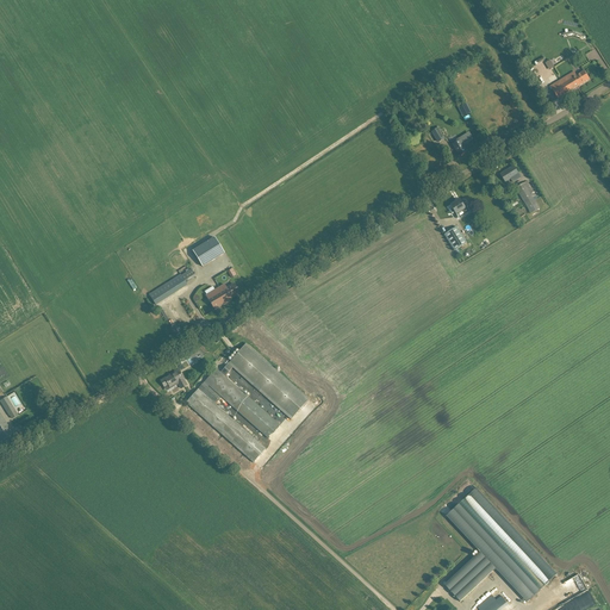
[(589,80),(586,75),(584,72),(577,76),(574,72),(551,87),(559,99),(589,80)]
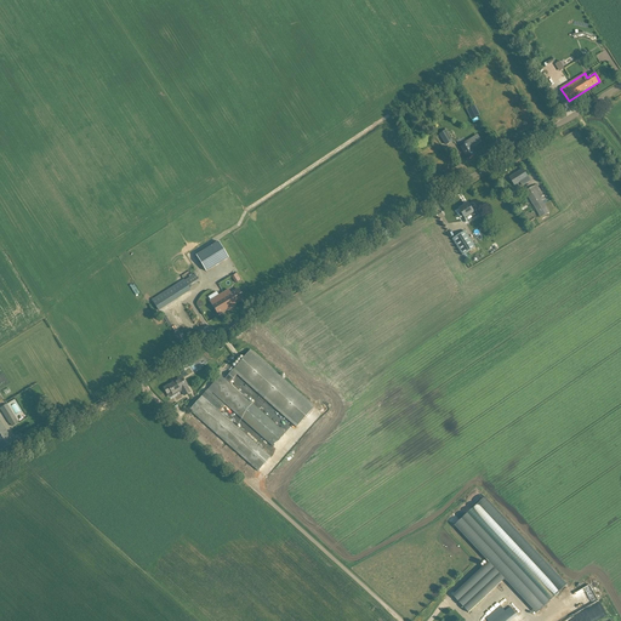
[(451,143),(445,132),(439,136),(446,147),(451,143)]
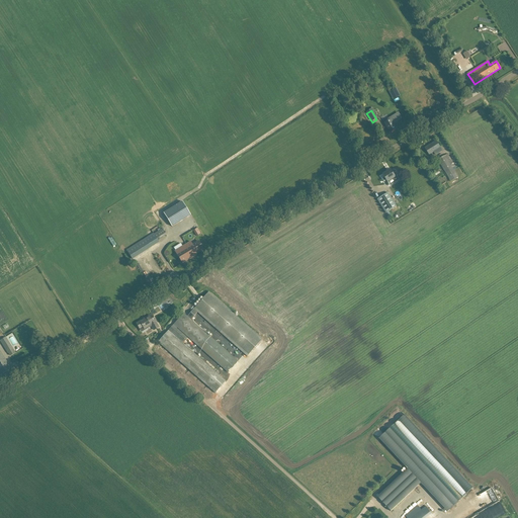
[(385,123),(391,133),(397,128),(396,127),(398,126),(397,125),(403,122),(401,118),(399,113),(389,119),(390,120),(385,123)]
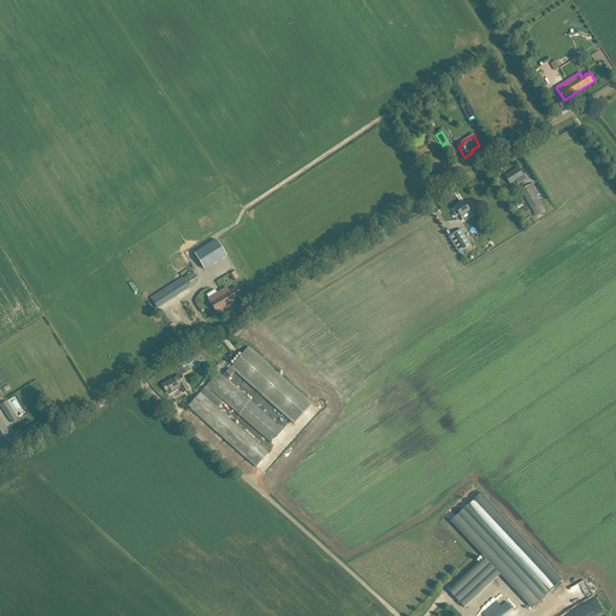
[(526,179),(522,173),(519,169),(505,176),(510,184),(516,181),(519,184),(526,179)]
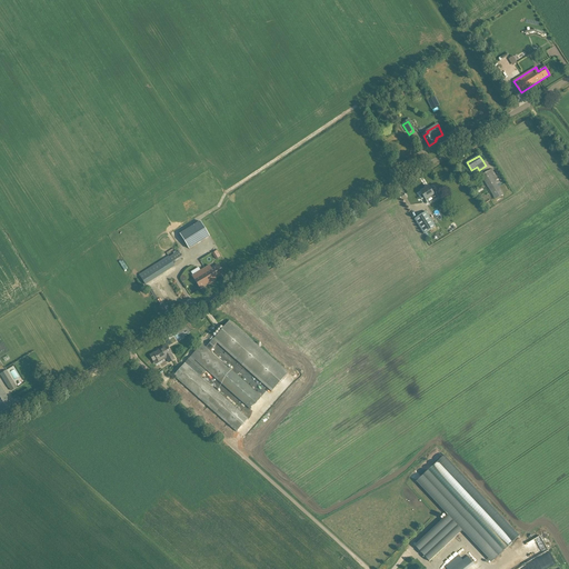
[(500,183),(496,176),(492,169),(481,176),(496,199),(503,195),(497,185),(500,183)]
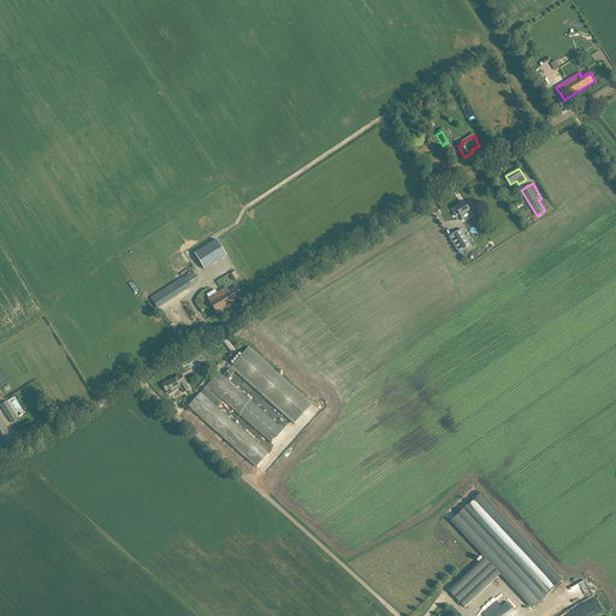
[(460,213),(461,215),(467,212),(472,218),(475,215),(471,208),(469,208),(465,202),(456,207),(460,213)]
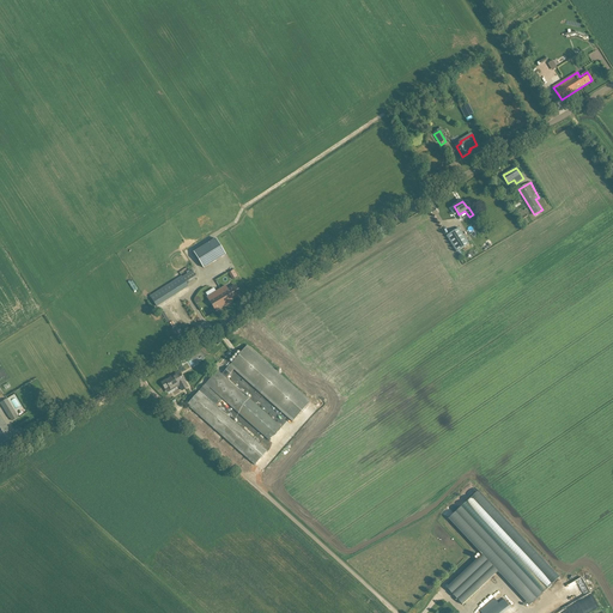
[(457,252),(469,244),(459,228),(447,236),(457,252)]
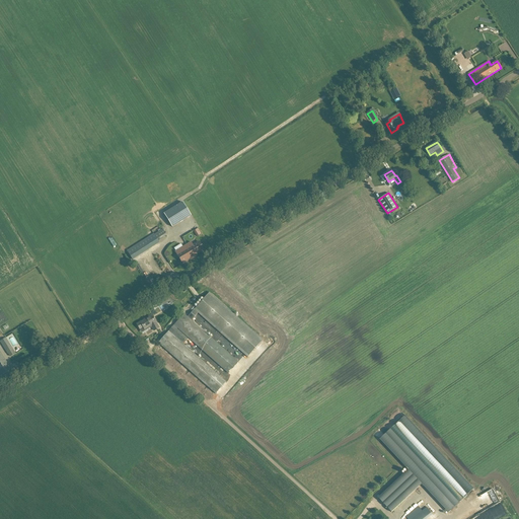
[(191,216),(182,202),(164,214),(172,227),(191,216)]
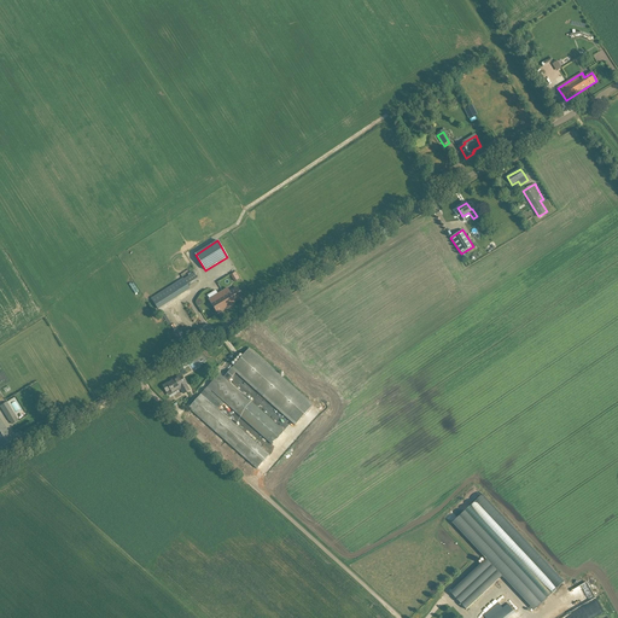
[(184,279),(172,286),(179,297),(190,290),(187,287),(199,280),(193,273),(184,280),(184,279)]
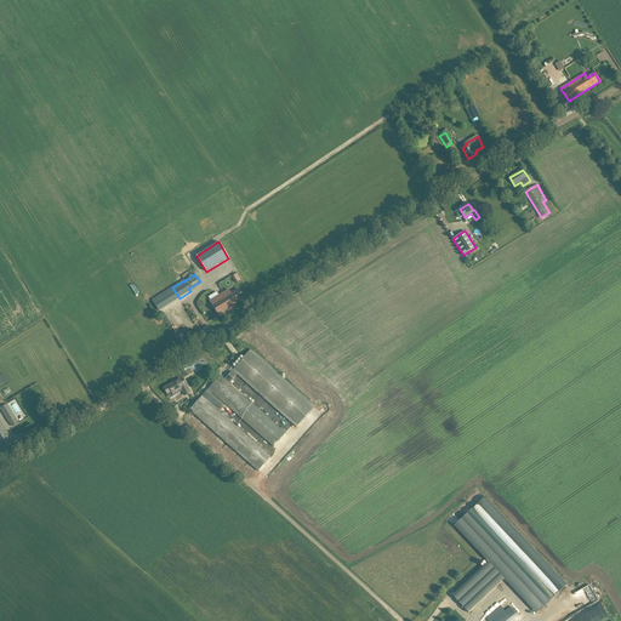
[(217,291),(209,297),(211,301),(210,301),(218,315),(235,306),(234,305),(244,298),(238,289),(231,294),(228,290),(218,295),(217,292),(217,291)]
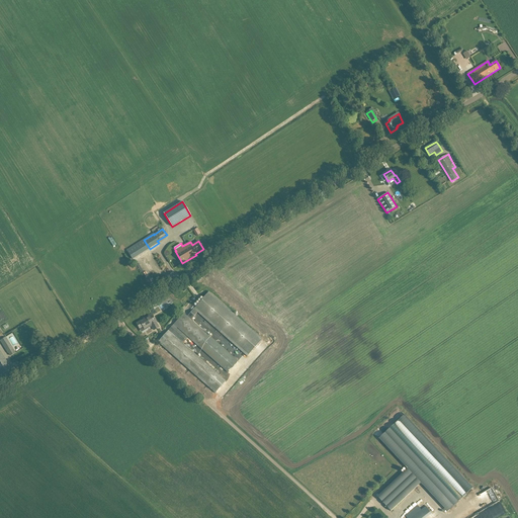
[(187,317),(191,320),(197,313),(247,356),(262,339),(209,291),(187,317)]
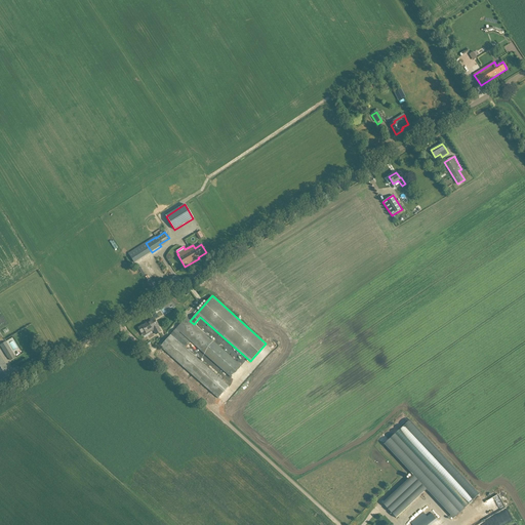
[(241,366),(194,324),(190,321),(186,318),(176,328),(231,377),(241,366)]
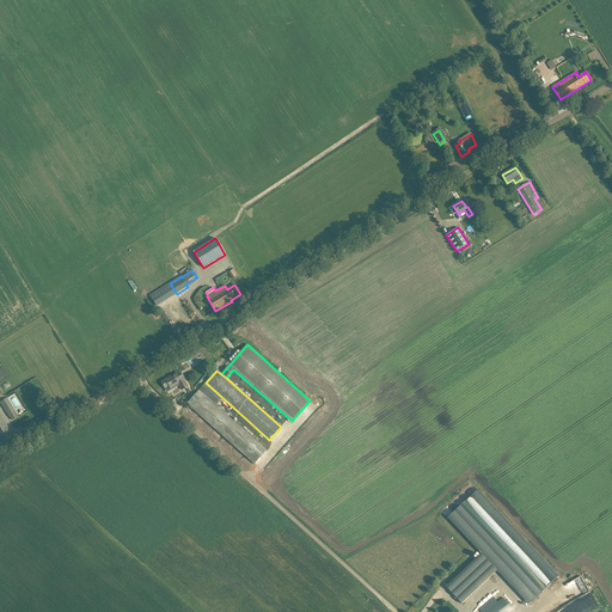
[(165,379),(161,383),(165,389),(169,386),(170,389),(178,384),(182,390),(188,386),(184,380),(179,372),(172,375),(172,377),(166,380),(165,379)]
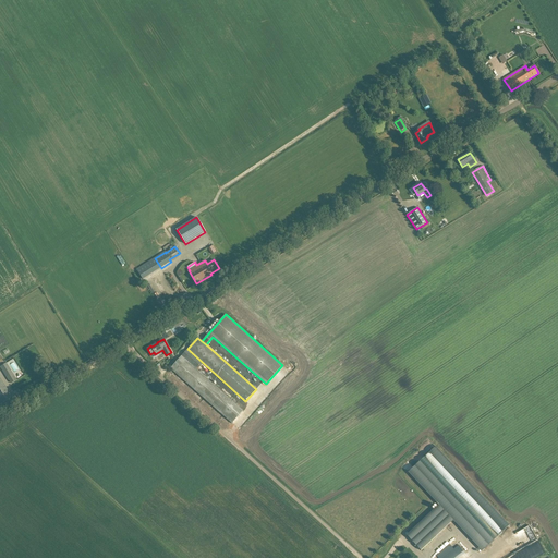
[(191,353),(187,349),(181,356),(185,360),(185,359),(196,368),(201,363),(190,353),(191,353)]
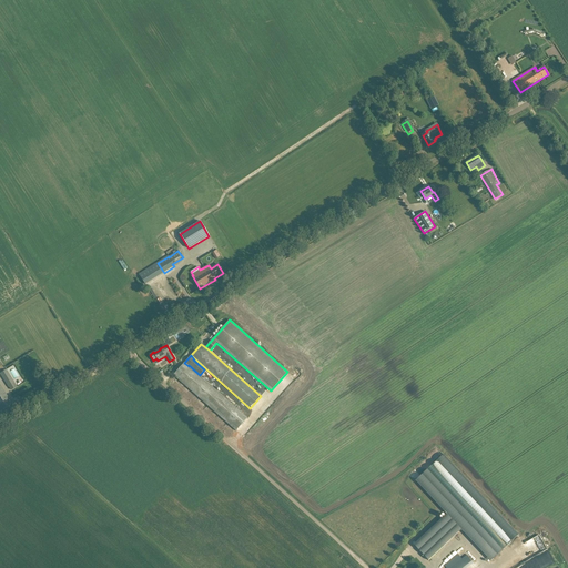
[(56,365),(59,369),(68,364),(64,359),(56,365)]
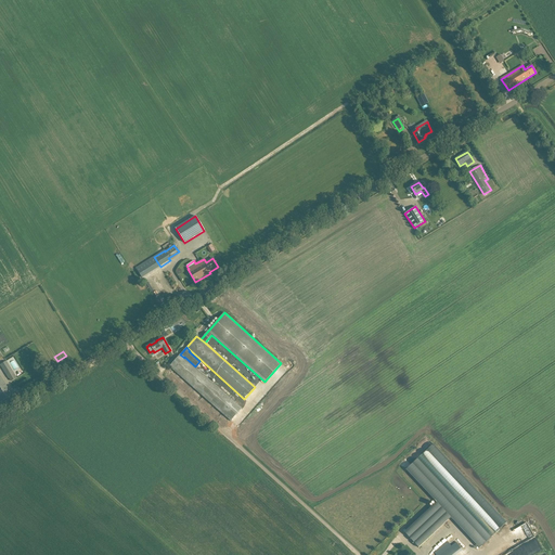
[(180,355),(169,366),(231,421),(242,410),(184,358),(180,355)]
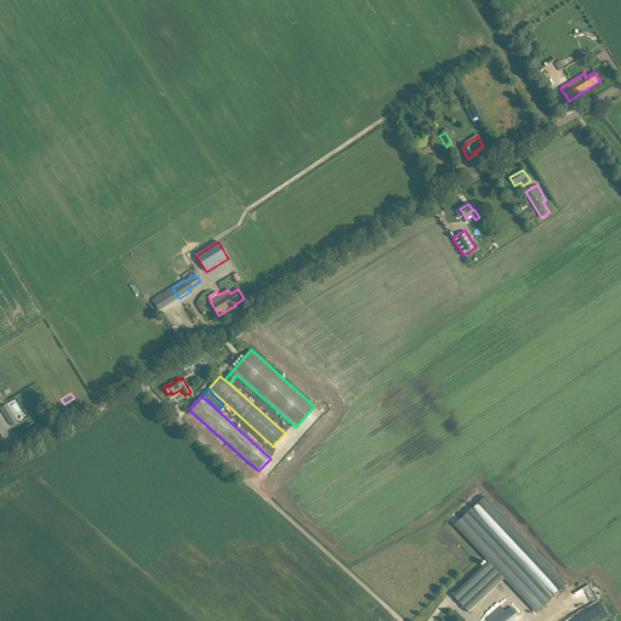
[(10,423),(16,420),(7,404),(0,408),(10,423)]
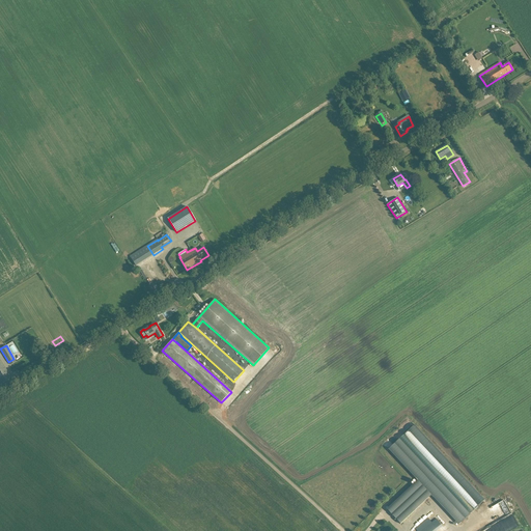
[(0,380),(2,384),(10,379),(5,371),(7,370),(0,359),(0,380)]
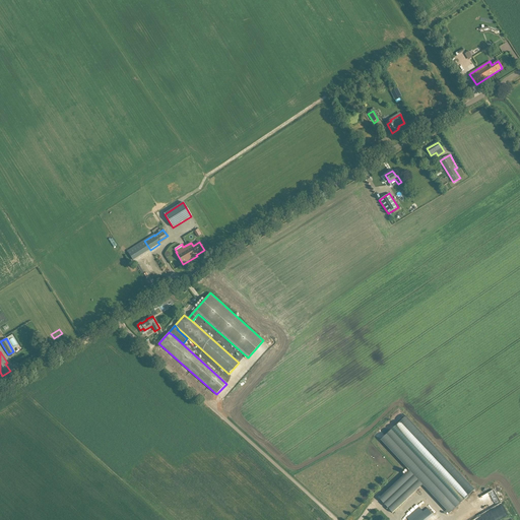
[(379,499),(393,513),(423,484),(450,513),(475,490),(406,415),(381,440),(409,470),(379,499)]
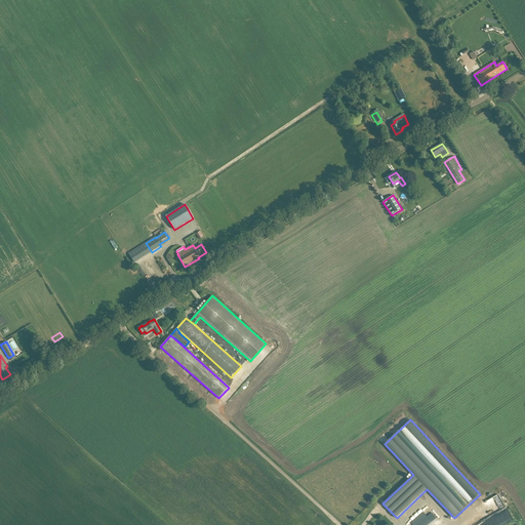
[(423,513),(411,523),(412,524),(415,524),(428,517),(423,513)]
